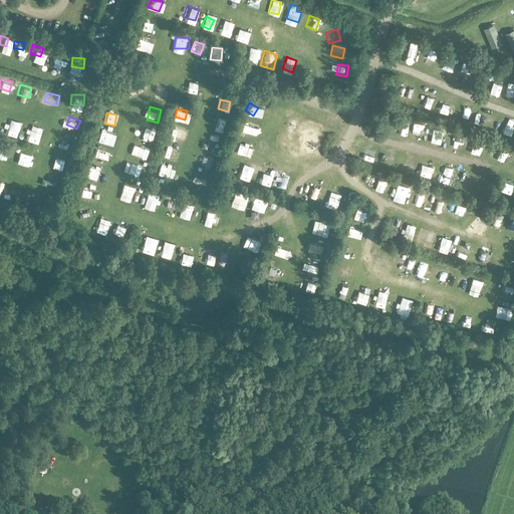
[(216,116),(213,123),(221,126),(224,119),(216,116)]
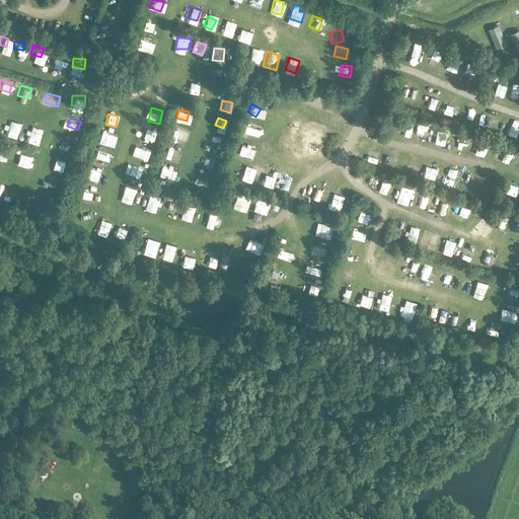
[(16,134),(20,123),(11,120),(7,131),(16,134)]
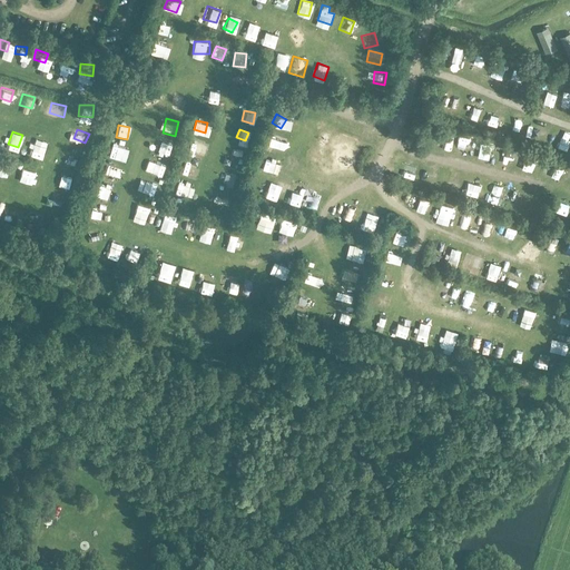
[(279,151),(284,140),(266,133),(261,144),(279,151)]
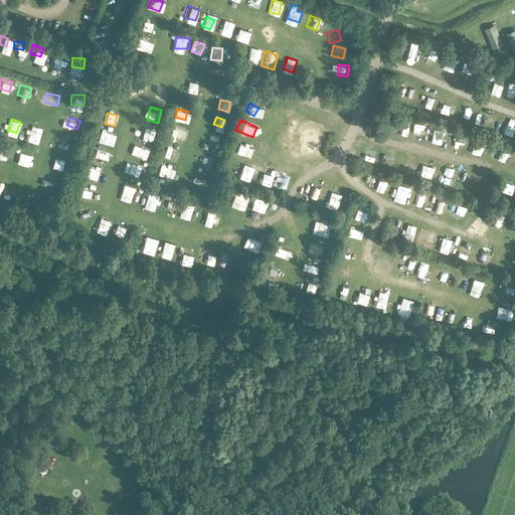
[(183,142),(187,130),(172,124),(167,136),(183,142)]
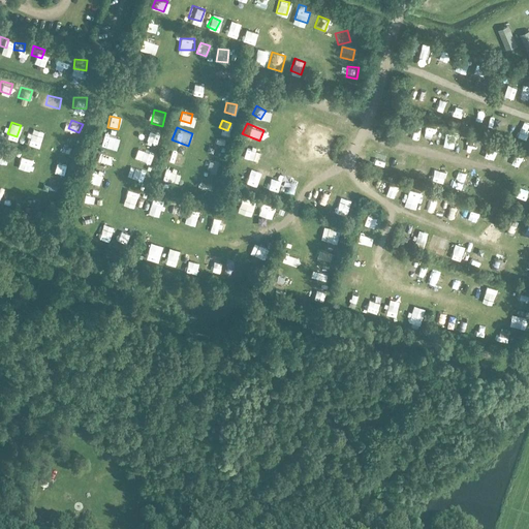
[(150,128),(146,136),(155,141),(159,133),(150,128)]
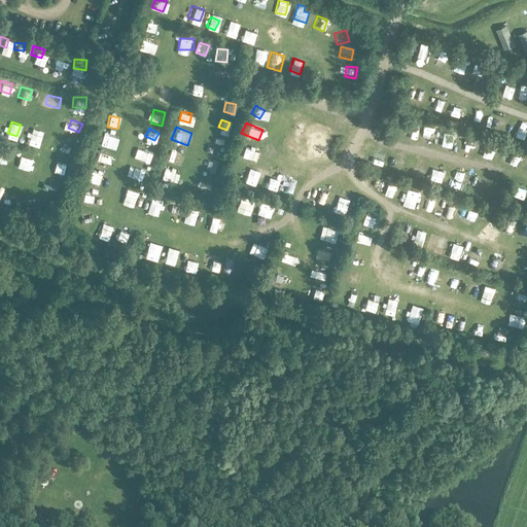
[(28,132),(26,142),(39,146),(41,136),(28,132)]
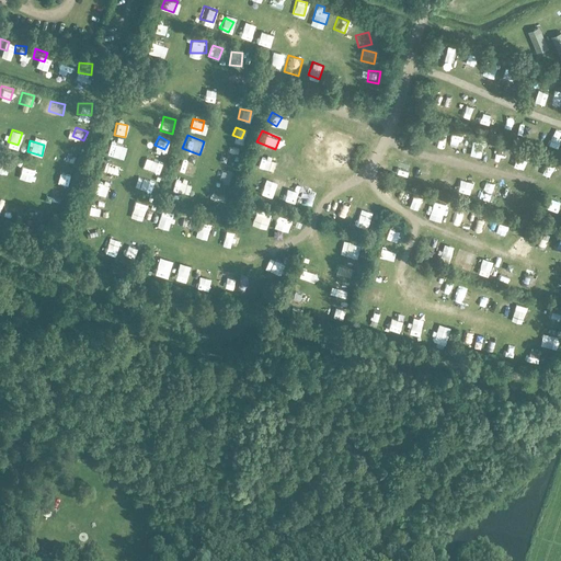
[(111,144),(106,152),(113,155),(116,146),(111,144)]
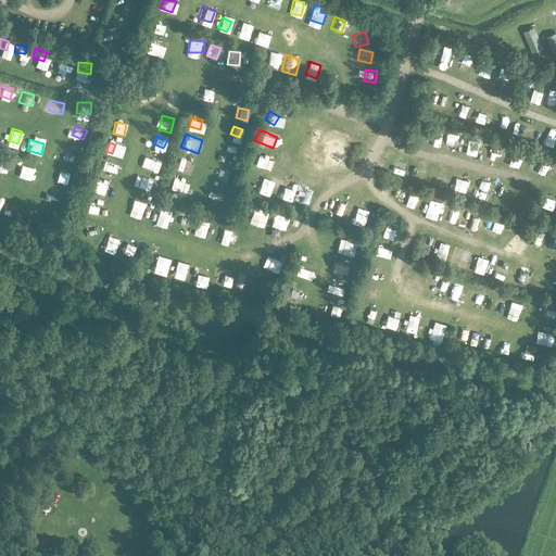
[(75,160),(78,152),(67,149),(65,156),(75,160)]
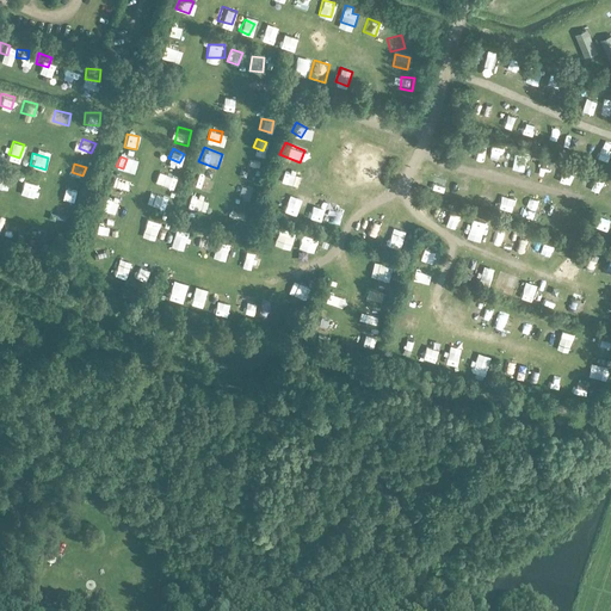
[(158,181),(172,186),(176,173),(161,168),(158,181)]
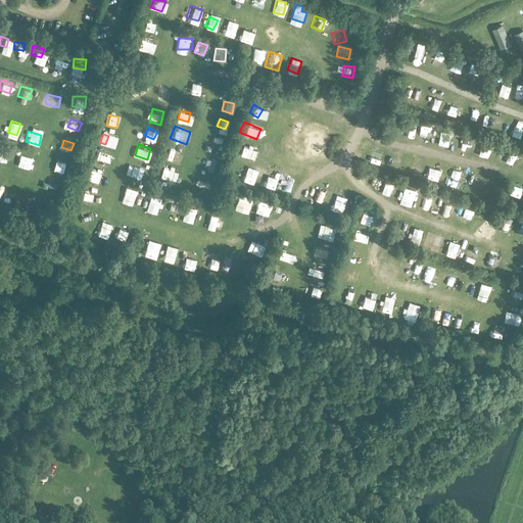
[(237,145),(235,152),(249,157),(252,151),(237,145)]
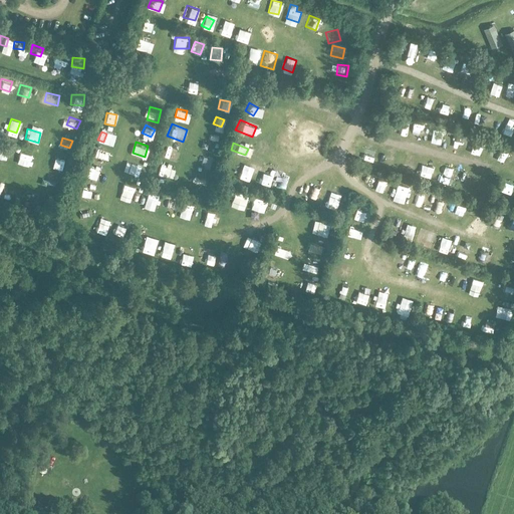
[(165,144),(162,155),(173,157),(175,146),(165,144)]
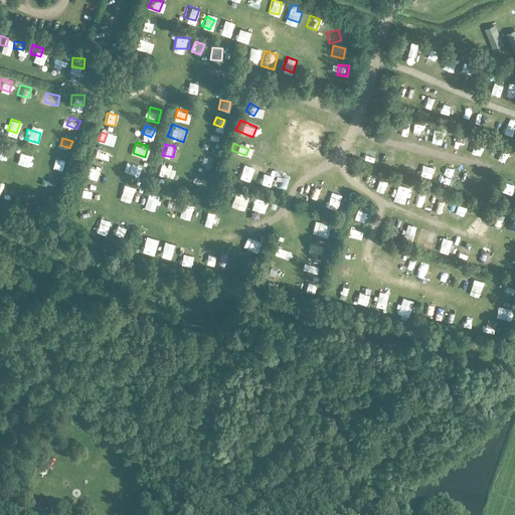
[(17,161),(29,164),(32,154),(20,151),(17,161)]
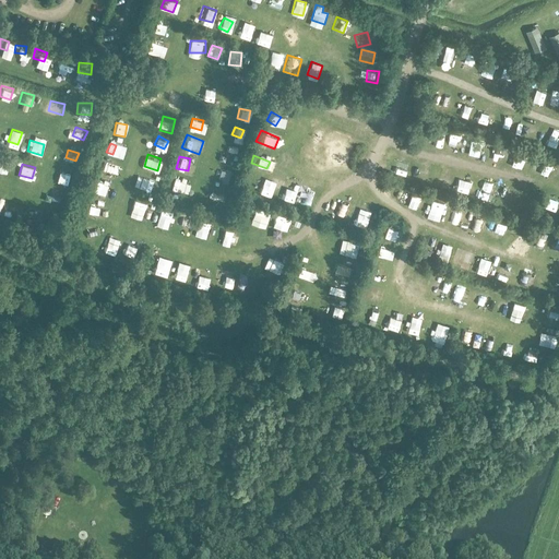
[(60,179),(71,181),(73,170),(62,168),(60,179)]
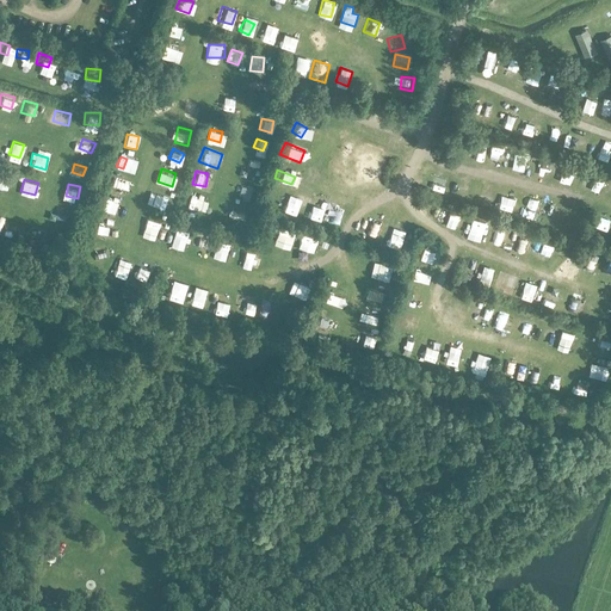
[(165,211),(168,199),(155,195),(150,208),(165,211)]
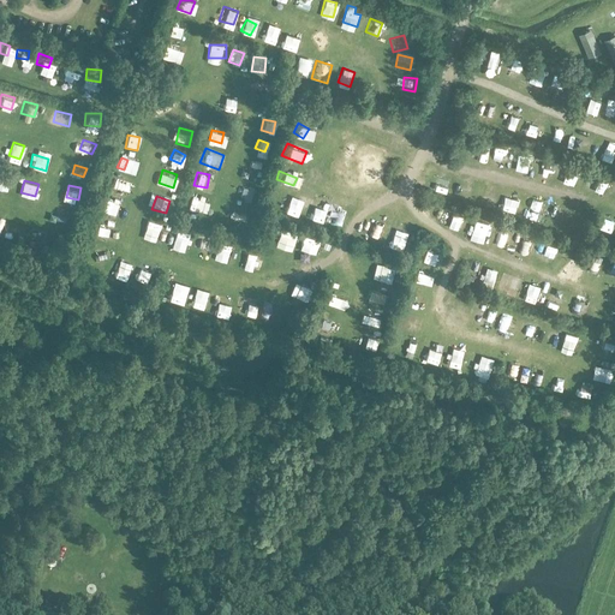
[(204,213),(208,202),(191,197),(189,208),(204,213)]
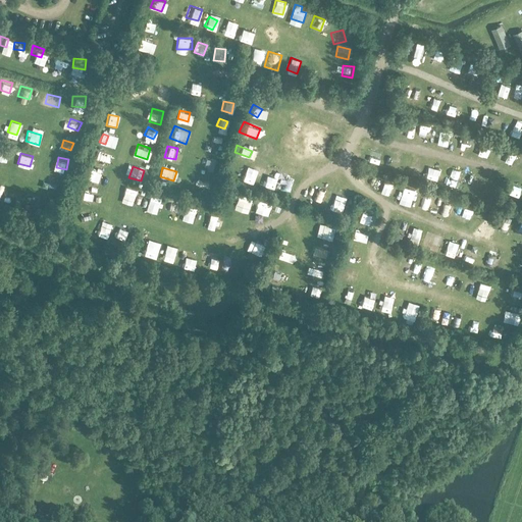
[(249,169),(245,179),(254,183),(258,173),(249,169)]
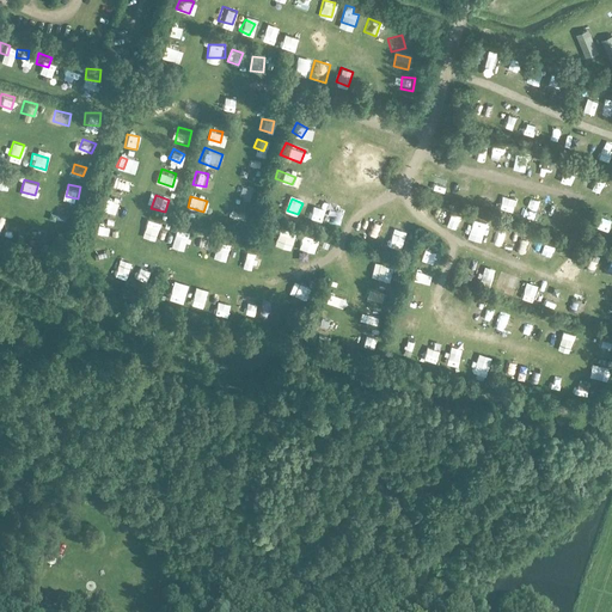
[(106,200),(103,212),(116,215),(120,203),(106,200)]
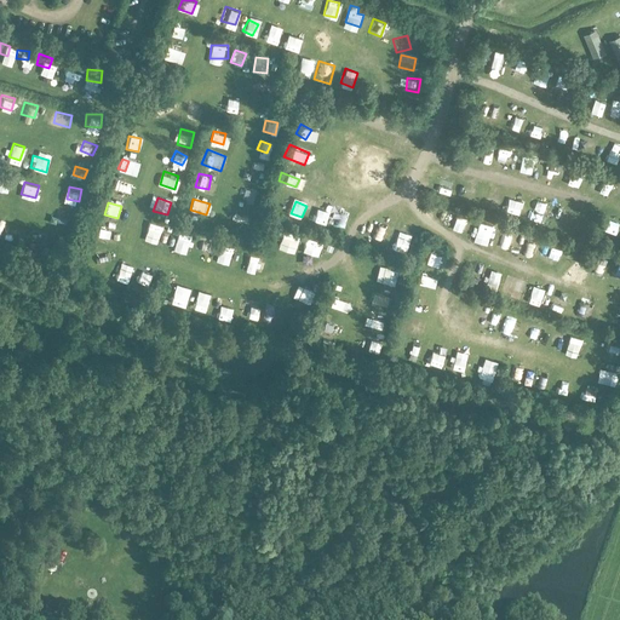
[(239,211),(236,223),(250,225),(251,213),(239,211)]
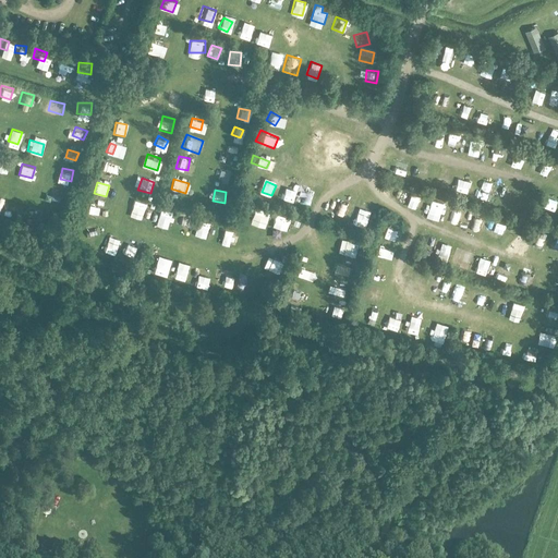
[(290,190),(289,202),(300,203),(301,191),(290,190)]
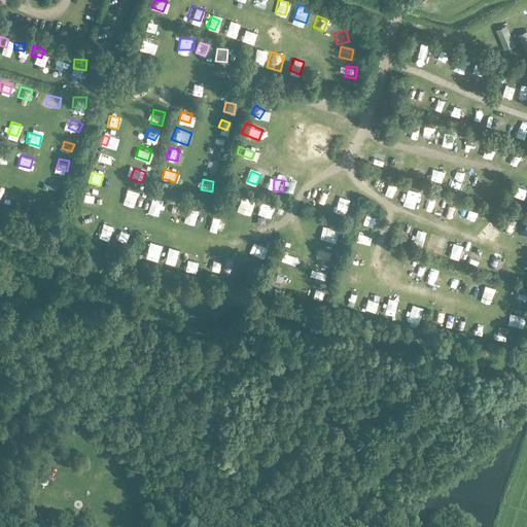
[(413,202),(416,189),(403,186),(400,199),(413,202)]
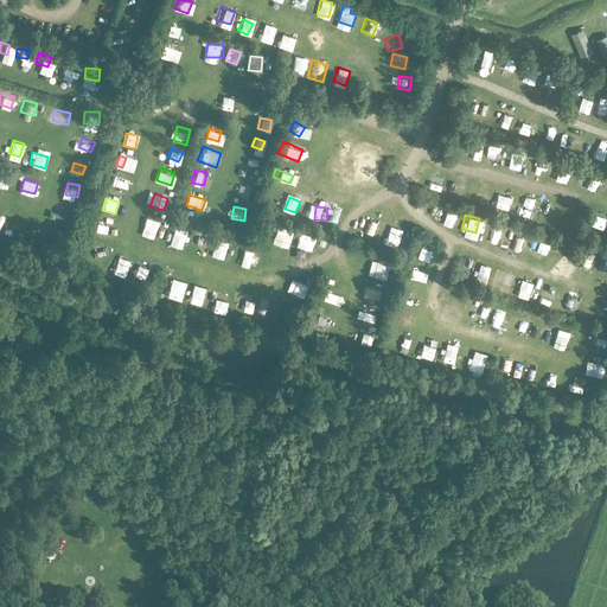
[(157,230),(160,219),(147,216),(145,228),(157,230)]
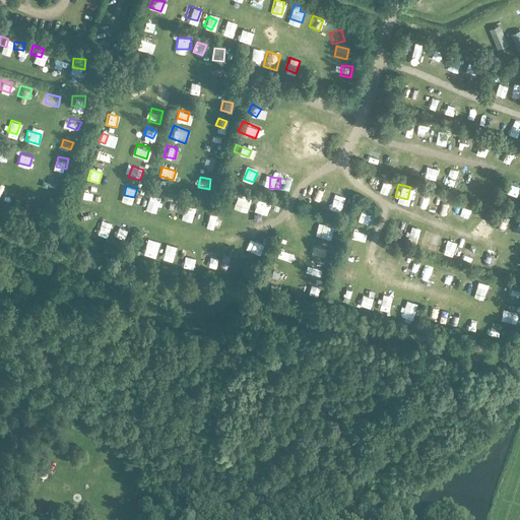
[(332,190),(328,205),(339,208),(343,192),(332,190)]
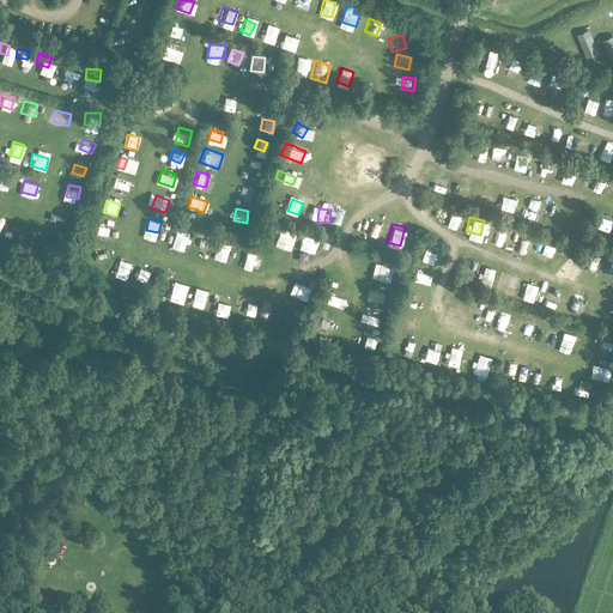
[(492,237),(507,240),(509,229),(495,225),(492,237)]
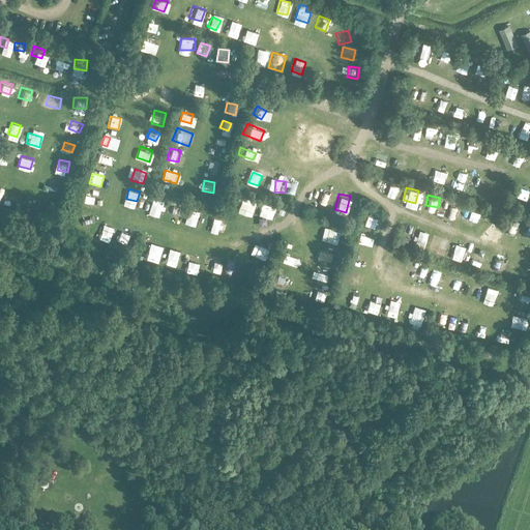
[(167,211),(168,199),(153,197),(152,209),(167,211)]
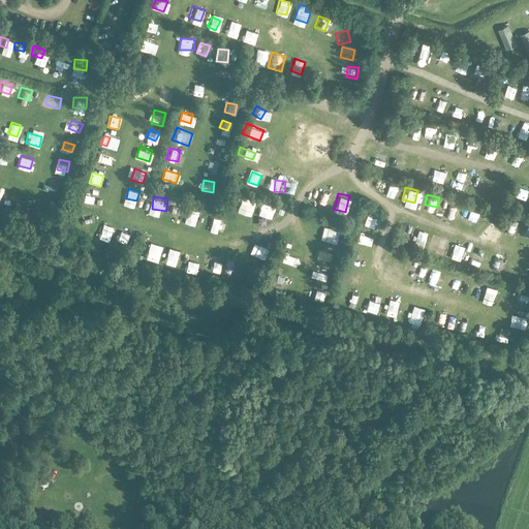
[(238,211),(248,213),(250,198),(240,197),(238,211)]
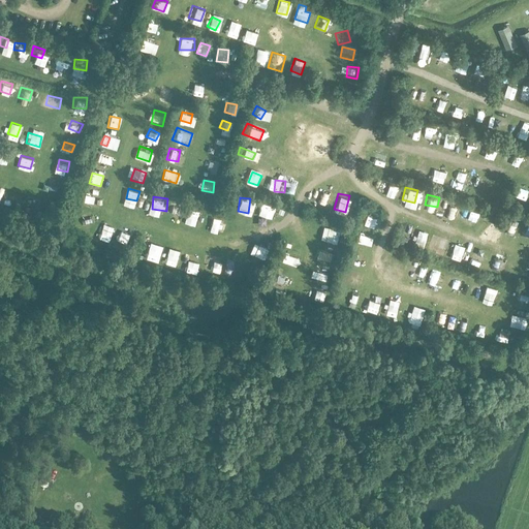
[(181,215),(184,205),(174,201),(172,212),(181,215)]
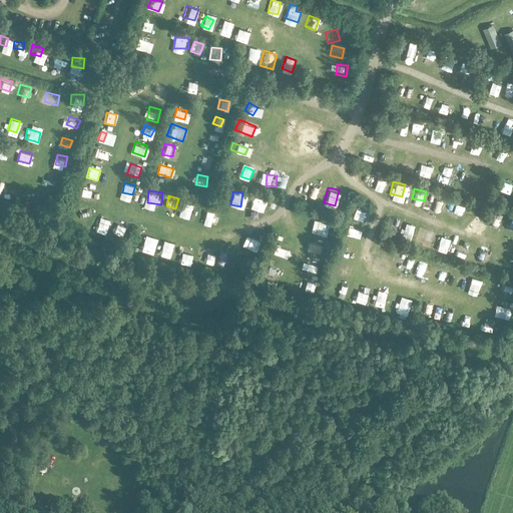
[(431,204),(440,208),(444,199),(435,195),(431,204)]
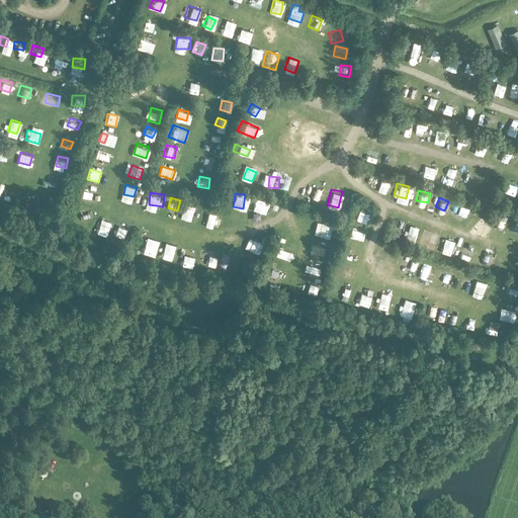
[(255,207),(265,211),(268,202),(259,198),(255,207)]
